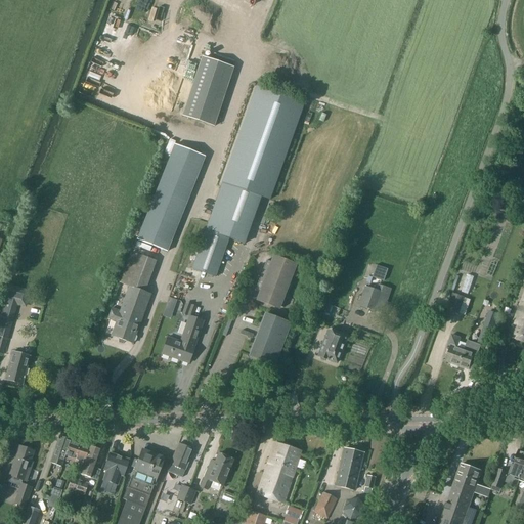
[(214,127),(233,68),(202,57),(182,117),(214,127)]
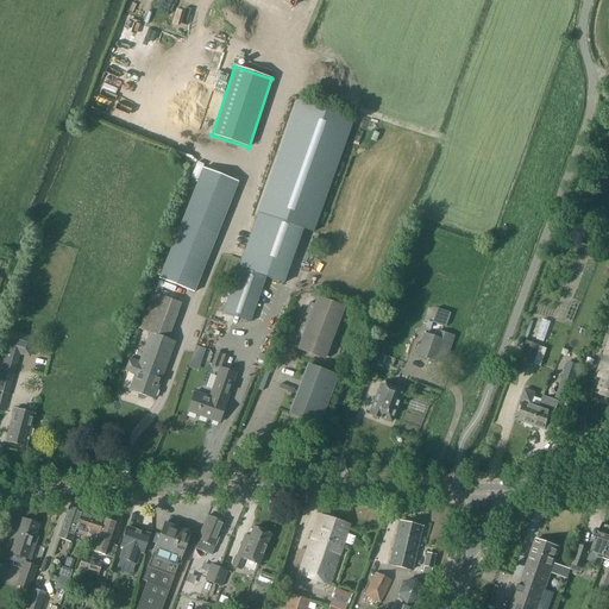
[(220,301),(226,303),(223,313),(250,324),(267,277),(284,284),(303,230),(314,233),(353,120),(297,101),(258,213),(232,284),(226,282),(220,301)]
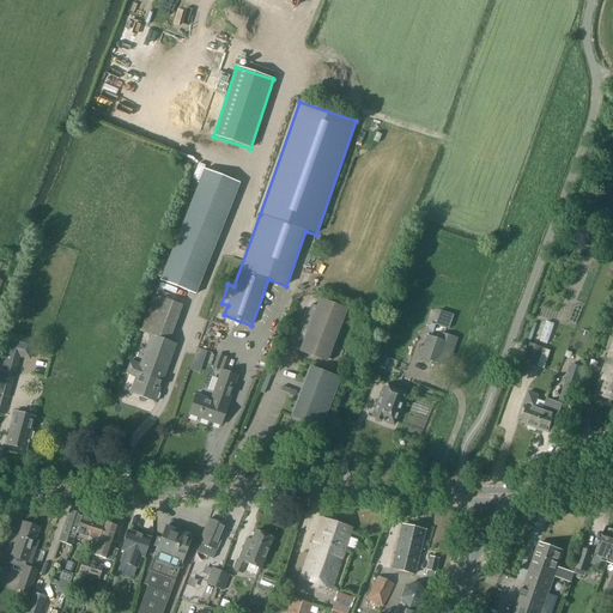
[(204,169),(159,280),(196,295),(241,184),(204,169)]
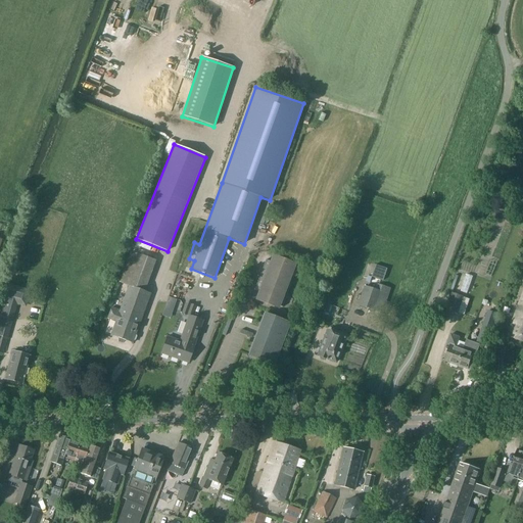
[(107,319),(116,322),(111,335),(133,343),(150,293),(144,291),(155,260),(131,251),(120,283),(128,286),(120,311),(112,307),(112,308),(111,307),(107,319)]
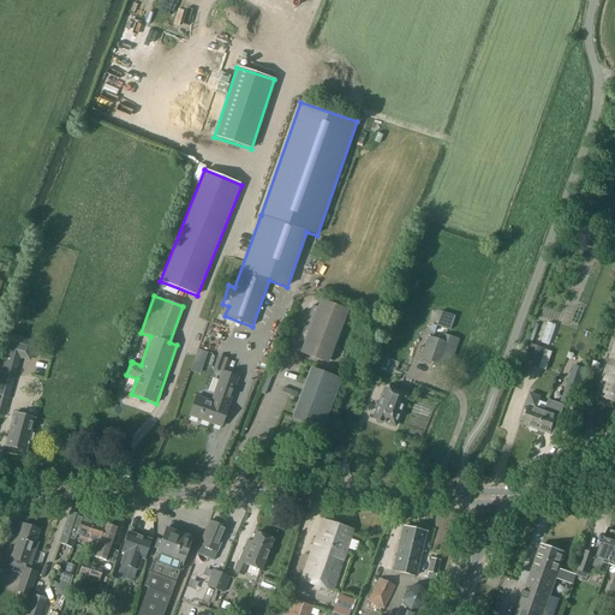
[(345,318),(348,311),(320,300),(317,309),(312,306),(300,339),(305,341),(300,353),(328,364),(329,360),(333,362),(348,320),(345,318)]
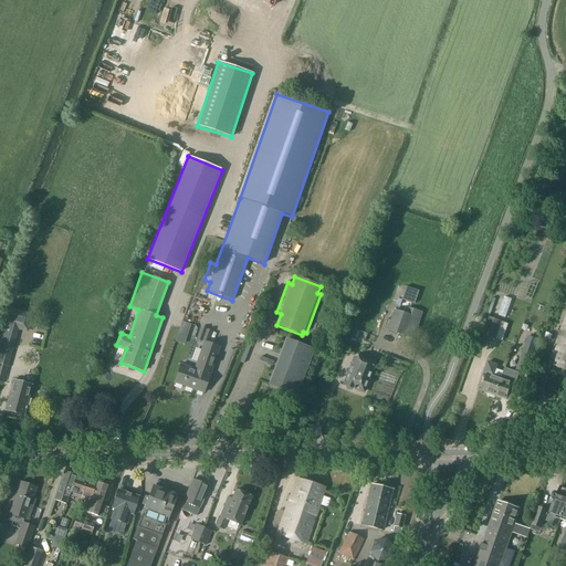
[(415,304),(419,291),(406,286),(401,300),(415,304)]
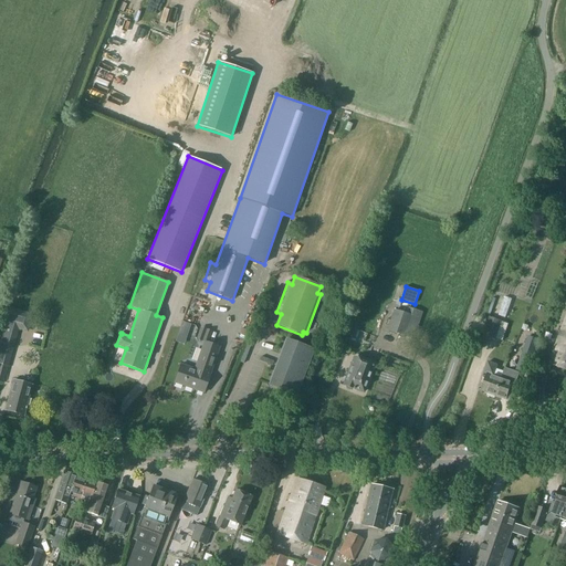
[(0,381),(3,383),(18,328),(27,331),(31,315),(6,308),(0,327),(0,381)]
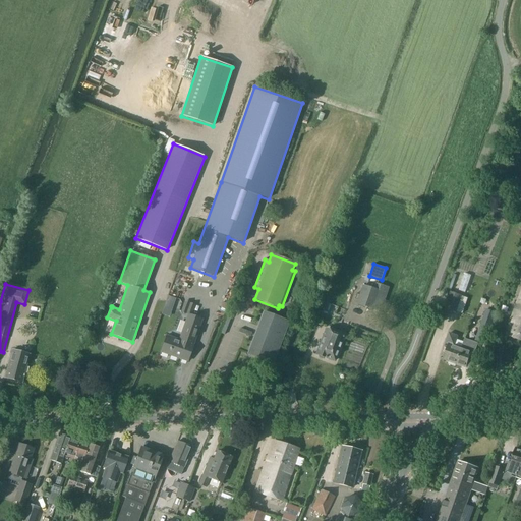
[(374,289),(363,286),(357,304),(380,311),(388,288),(377,284),(374,289)]
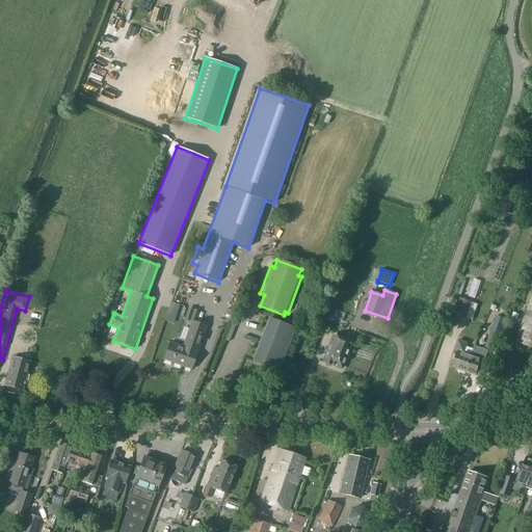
[(459,298),(454,314),(473,320),(478,304),(459,298)]
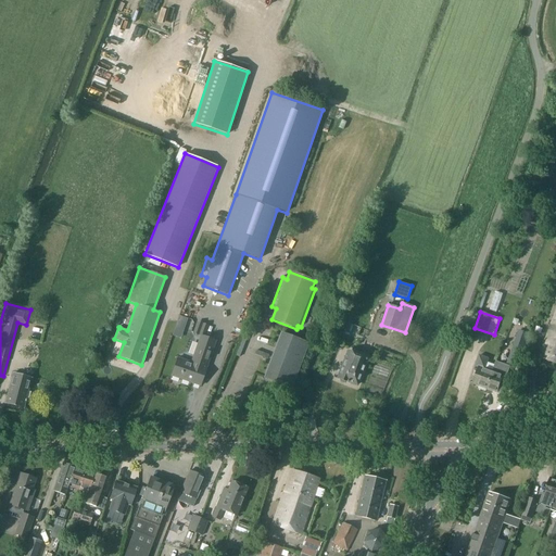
[(555,314),(540,357),(555,363),(555,314)]
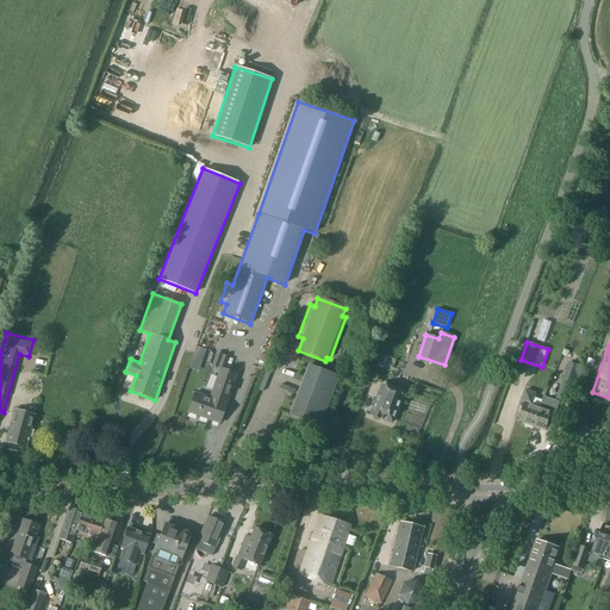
[(195,392),(188,412),(219,423),(226,403),(237,373),(225,369),(229,358),(216,353),(211,366),(219,368),(210,398),(195,392)]
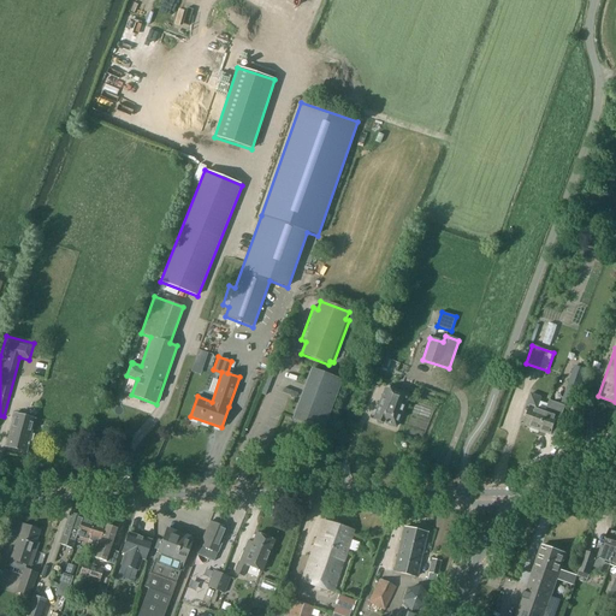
[(567,390),(564,395),(576,400),(579,394),(587,371),(575,366),(567,390)]
